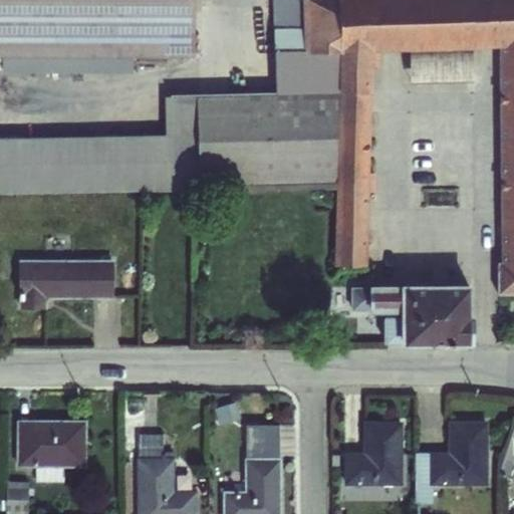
[(0,0),(0,55),(193,56),(192,0),(0,0)]
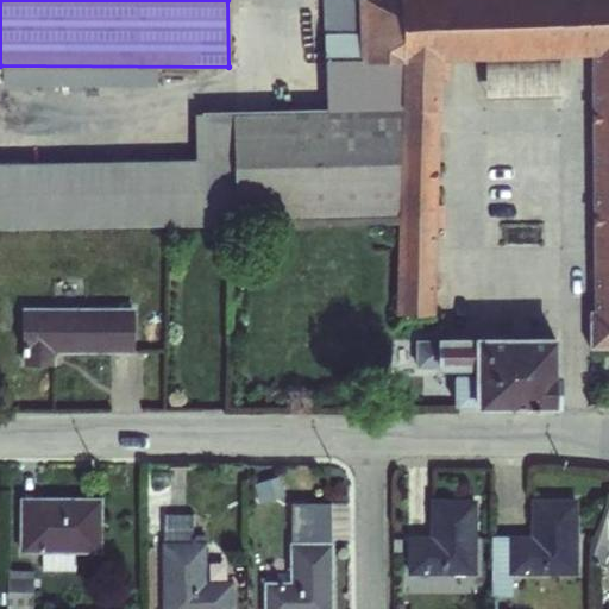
[(194,101),(192,167),(232,169),(234,226),(396,223),(394,314),(434,314),(439,110),(440,110),(441,61),(483,58),(484,98),(559,95),(558,56),(590,55),(591,311),(608,309),(608,0),(322,0),(322,33),(325,110),(237,112),(237,102),(194,101)]
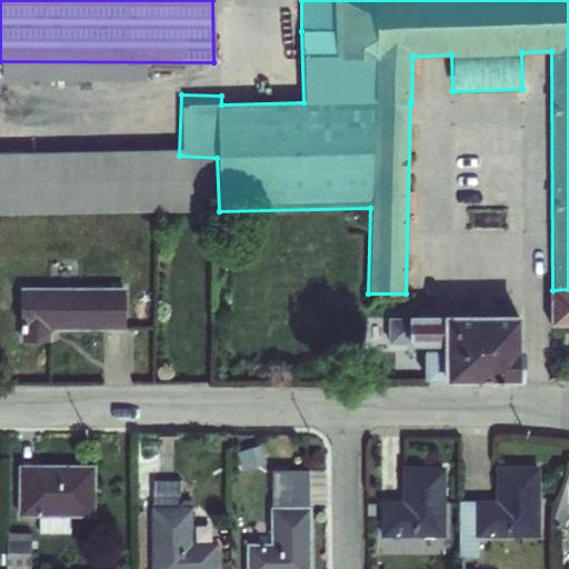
[(0,152),(0,213),(158,210),(219,211),(217,158),(179,156),(179,148),(0,152)]
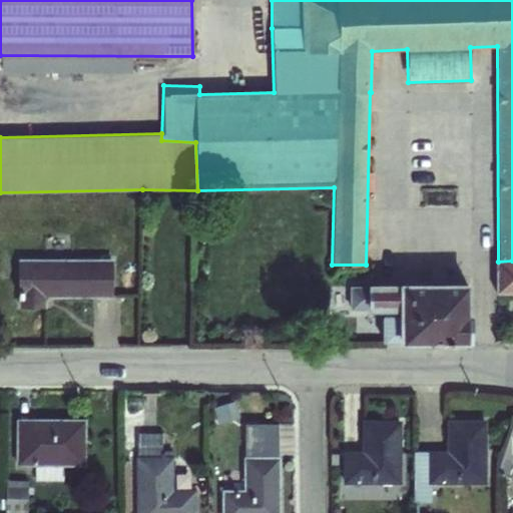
[(18,260),(18,308),(46,308),(46,298),(113,298),(113,260),(18,260)]
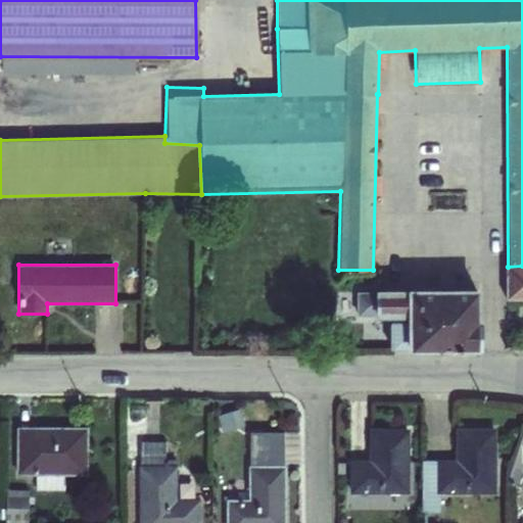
[(522,266),(508,267),(505,267),(505,299),(522,299),(522,266)]
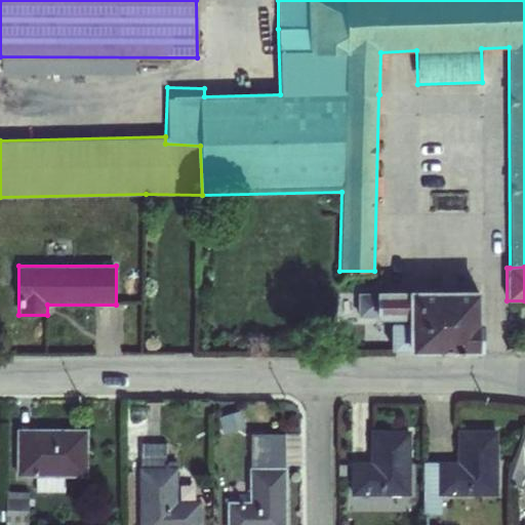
[(376,291),(359,293),(360,317),(376,319),(409,319),(409,324),(392,324),(391,351),(409,351),(409,353),(481,351),(479,291),(409,291),(376,291)]
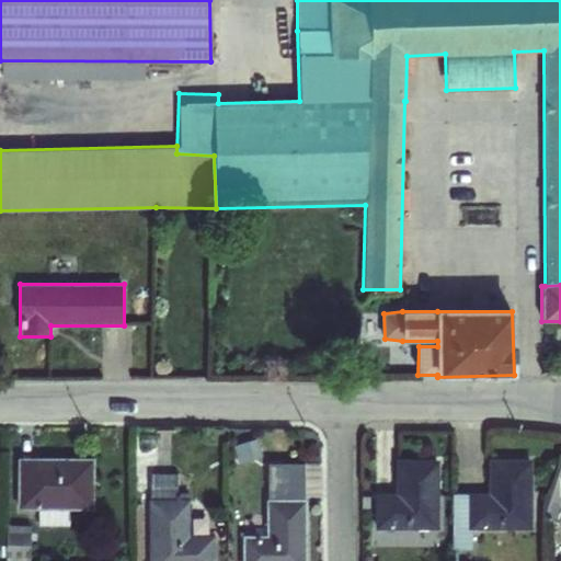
[(255,438),(231,446),(238,465),(261,456),(255,438)]
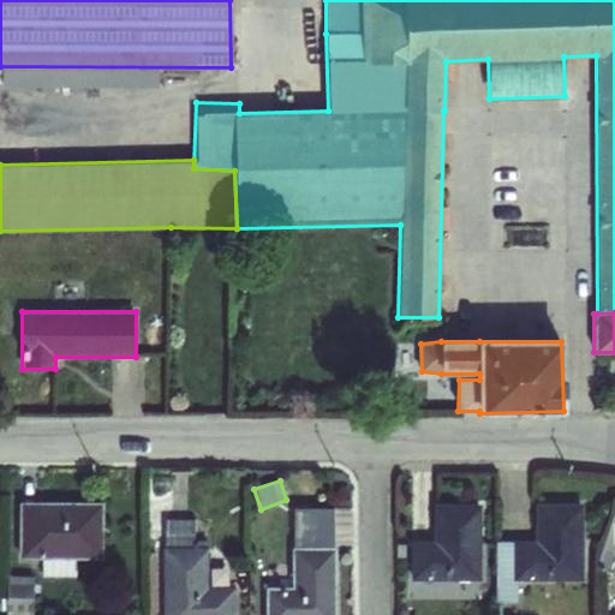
[(19,502),(18,557),(41,557),(41,577),(75,577),(75,559),(101,559),(102,503),(19,502)]
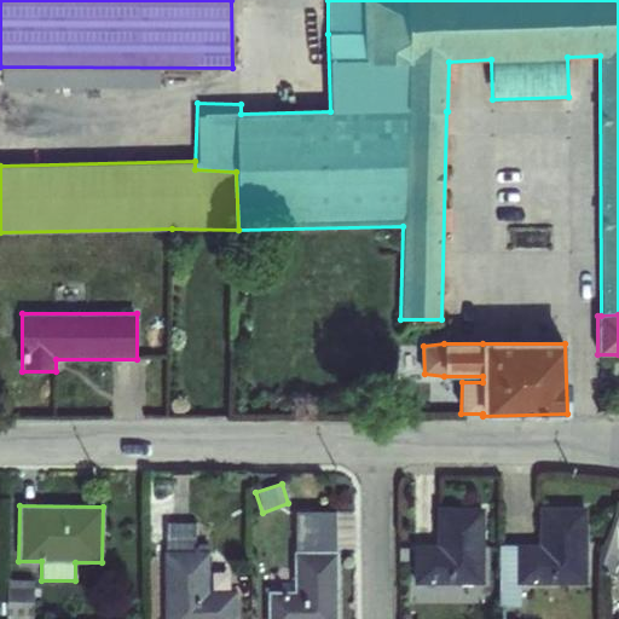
[(498,544),(498,605),(519,605),(519,584),(586,584),(586,507),(538,507),(538,544),(515,544),(498,544)]
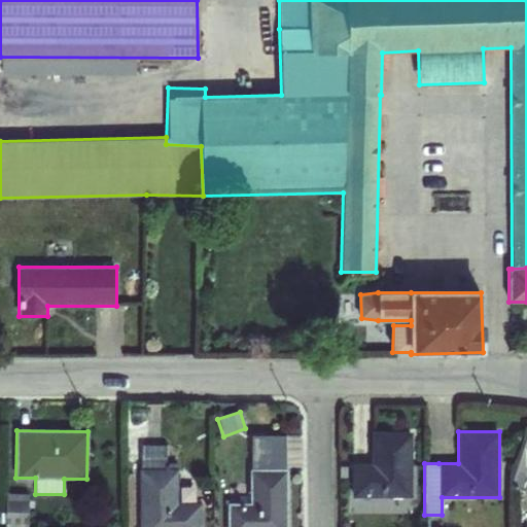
[(372,464),(351,464),(352,497),(412,497),(411,432),(372,432),(372,464)]
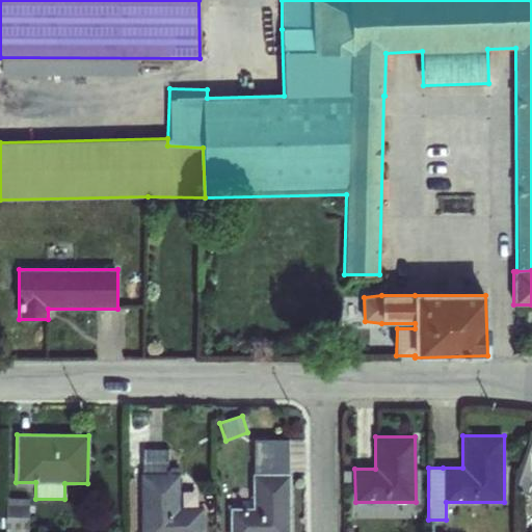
[(531,437),(515,488),(529,494),(531,486),(531,437)]
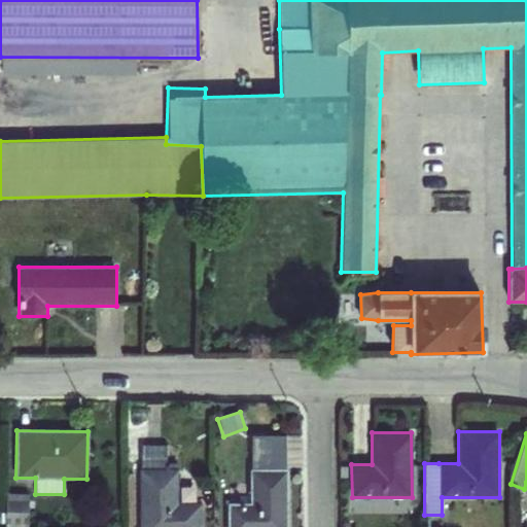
[(250,503),(227,503),(226,526),(285,526),(285,469),(285,435),(251,435),(251,469),(250,469),(250,503)]
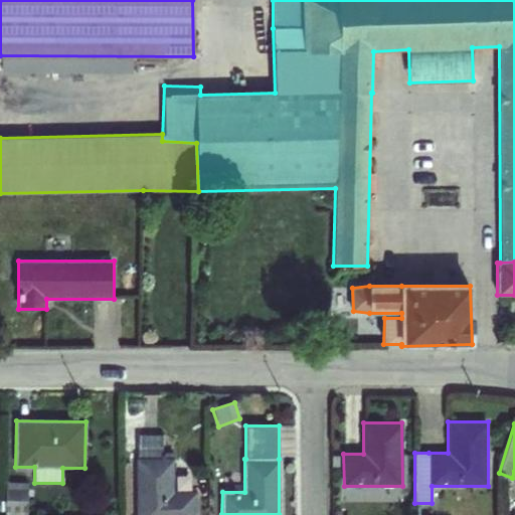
[(136,459),(136,514),(195,514),(195,491),(173,492),(173,459),(163,459),(163,434),(136,434),(136,459)]
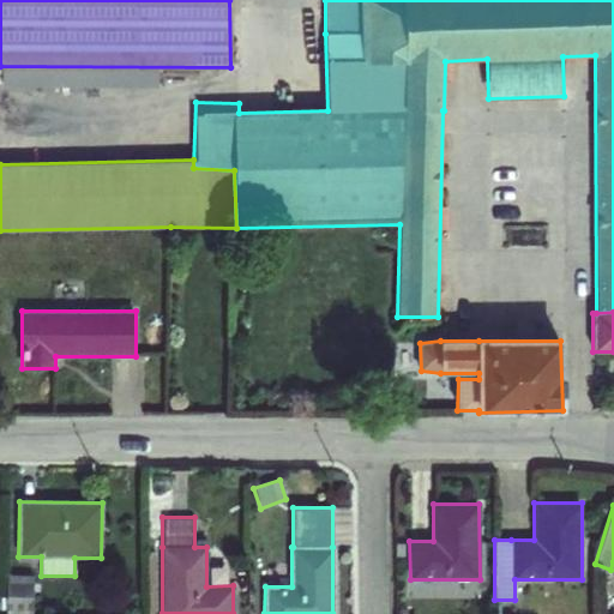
[(6,575),(5,613),(31,613),(32,576),(6,575)]
